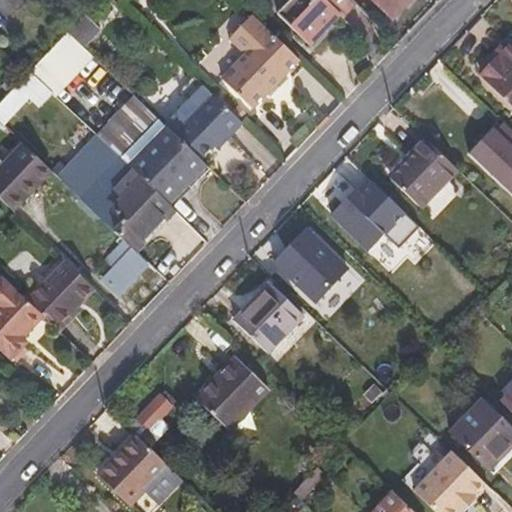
[(287,0),(277,12),(308,43),(337,13),(340,16),(353,2),(350,0),(287,0)]
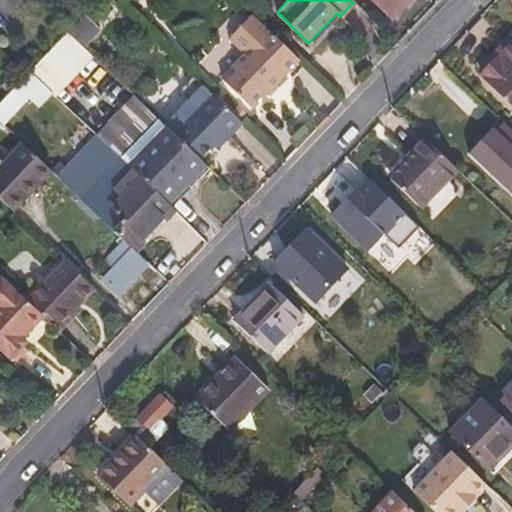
[(375,0),(392,16),(408,0),(375,0)]
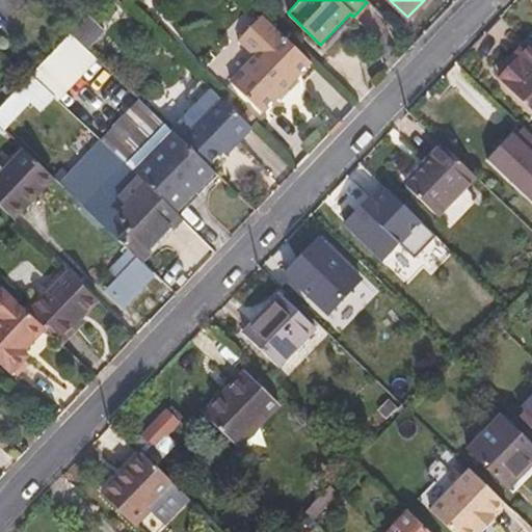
[(253,56),(230,82),(262,112),(276,97),(294,78),(310,62),(260,15),(236,40),(253,56)]
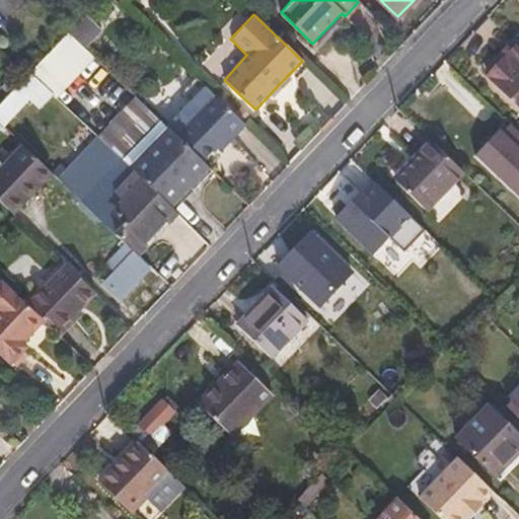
[(67,34),(83,51),(101,31),(85,15),(69,32),(67,34)]
